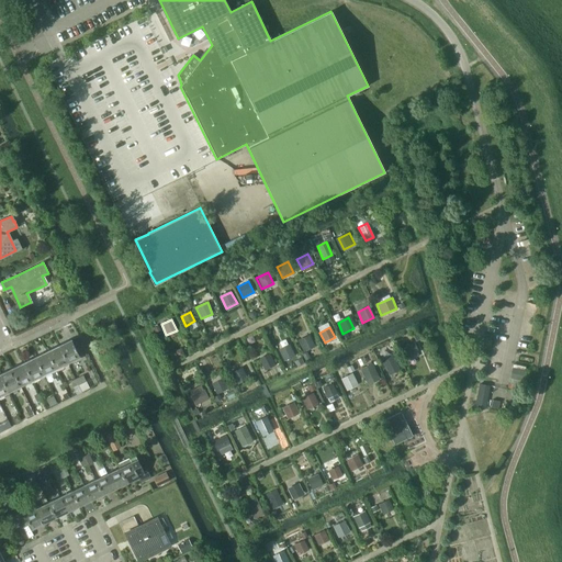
[(315,346),(310,335),(298,340),(303,352),(315,346)]
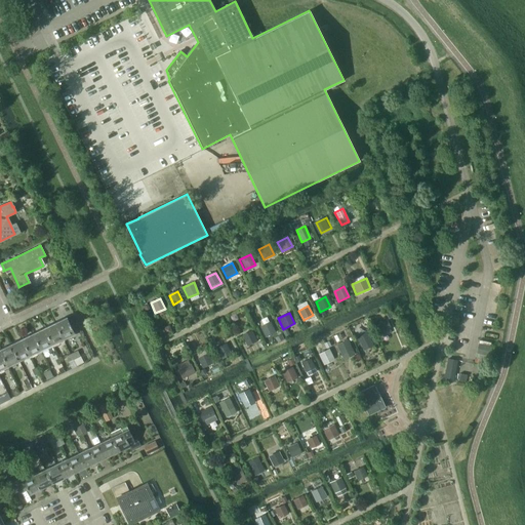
[(66,317),(54,323),(63,339),(74,334),(66,317)]
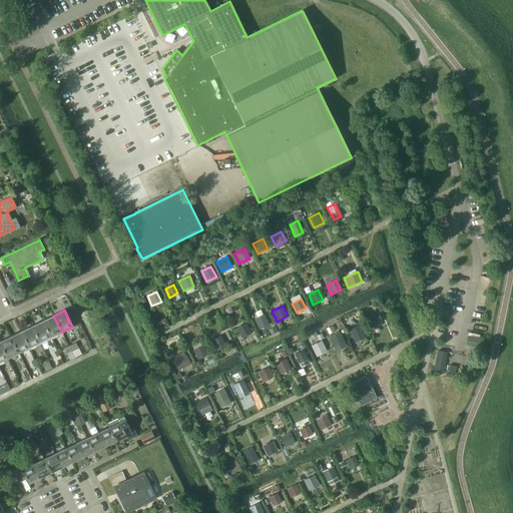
[(377,313),(367,318),(370,325),(380,320),(377,313)]
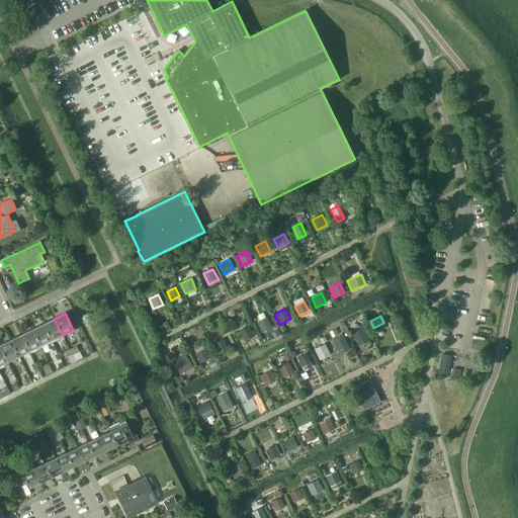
[(272,328),(266,317),(256,322),(261,333),(272,328)]
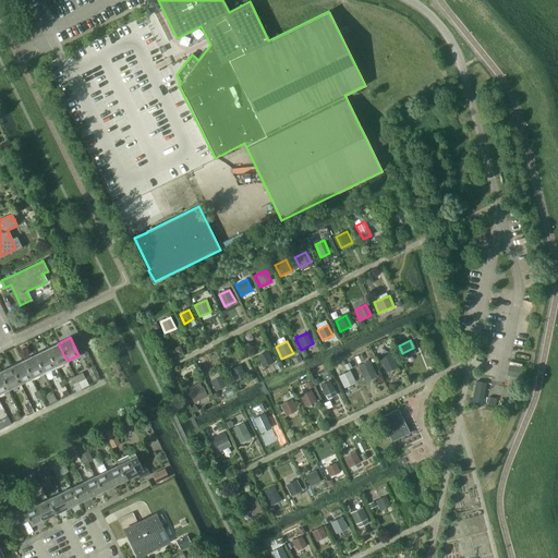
[(58,343),(46,349),(55,366),(67,361),(58,343)]
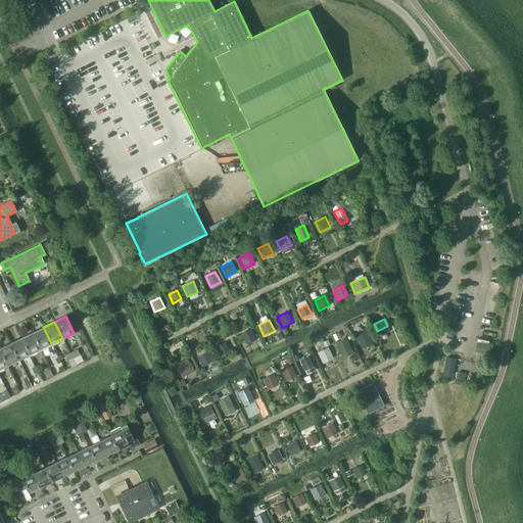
[(43,327),(33,332),(41,348),(51,343),(43,327)]
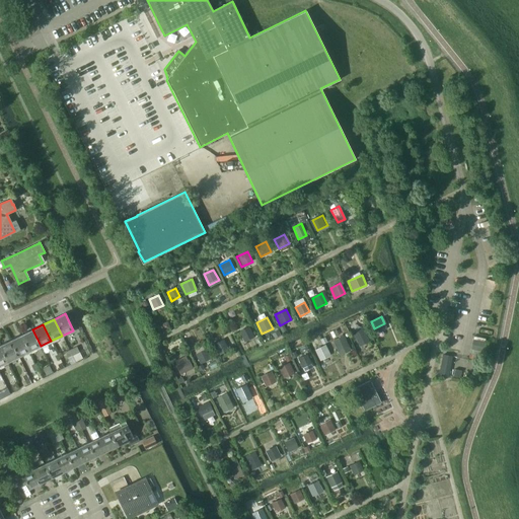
[(253,338),(248,326),(238,331),(244,342),(253,338)]
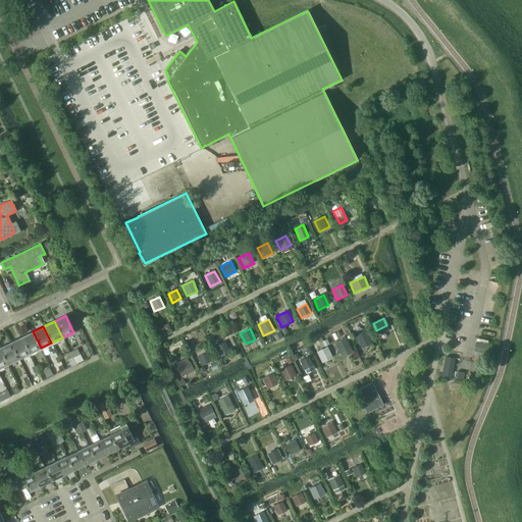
[(369,340),(364,329),(355,333),(360,344),(369,340)]
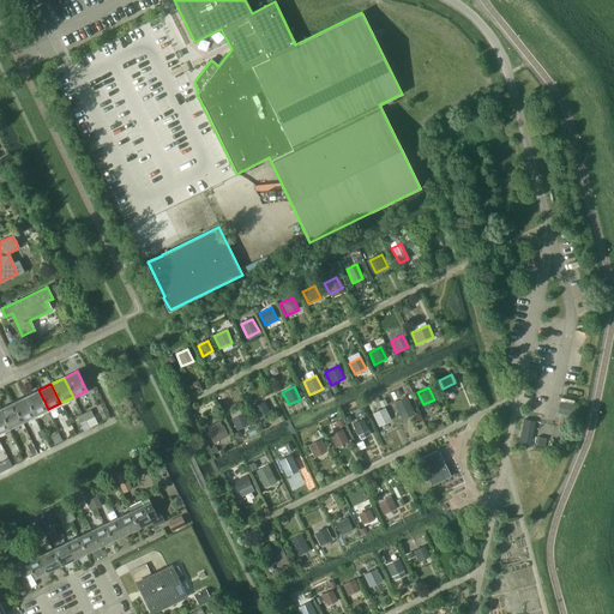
[(38,390),(25,397),(35,416),(48,409),(38,390)]
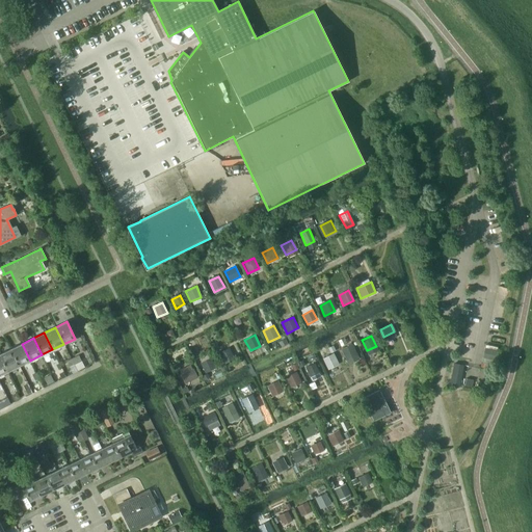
[(22,344),(10,349),(19,366),(30,361),(22,344)]
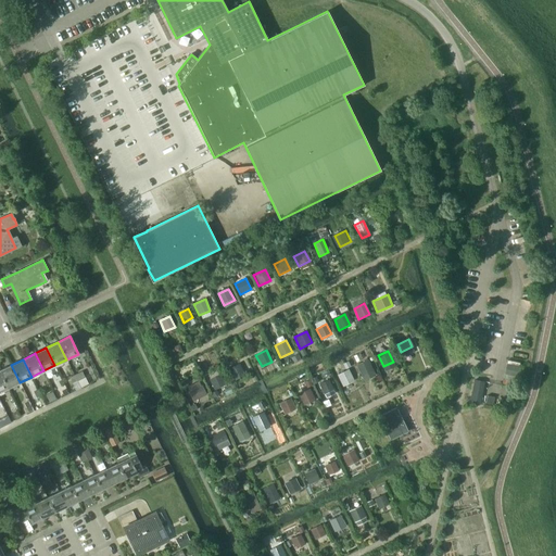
[(356,365),(362,377),(373,371),(367,359),(356,365)]
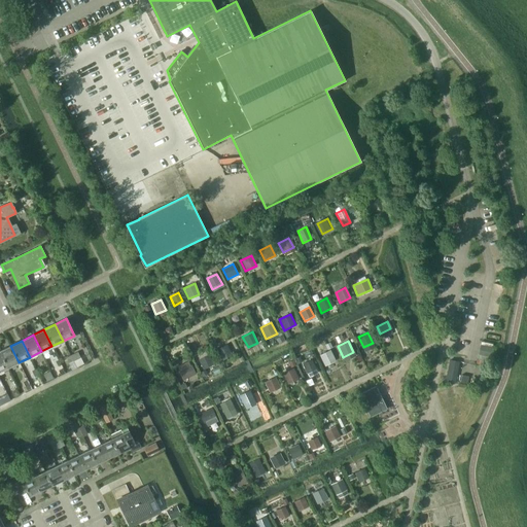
[(489,359),(493,344),(482,341),(478,356),(489,359)]
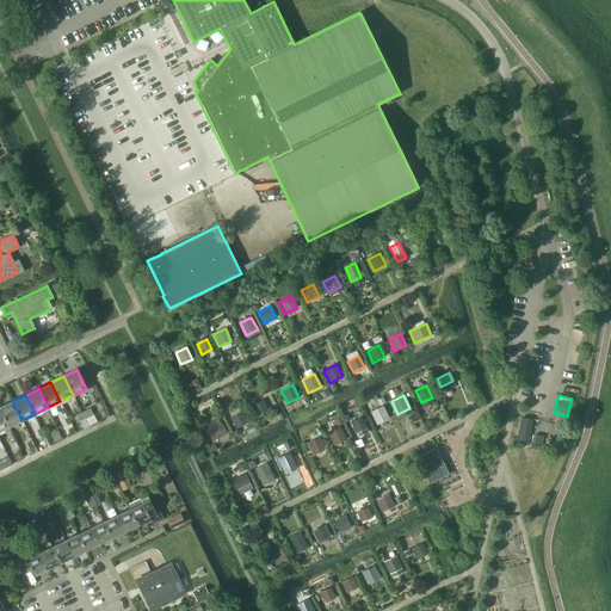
[(269,412),(263,400),(251,406),(257,418),(269,412)]
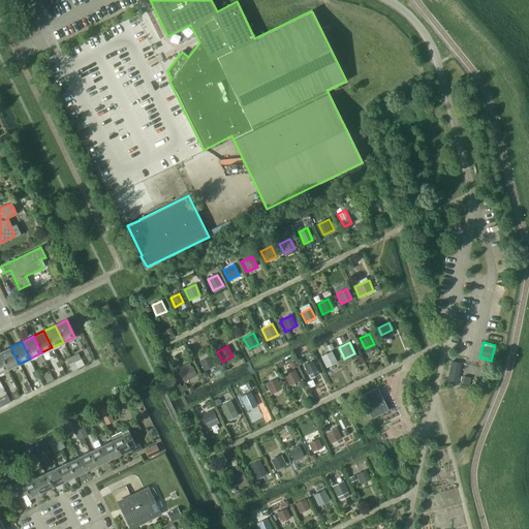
[(10,347),(0,351),(0,354),(7,369),(19,364),(10,347)]
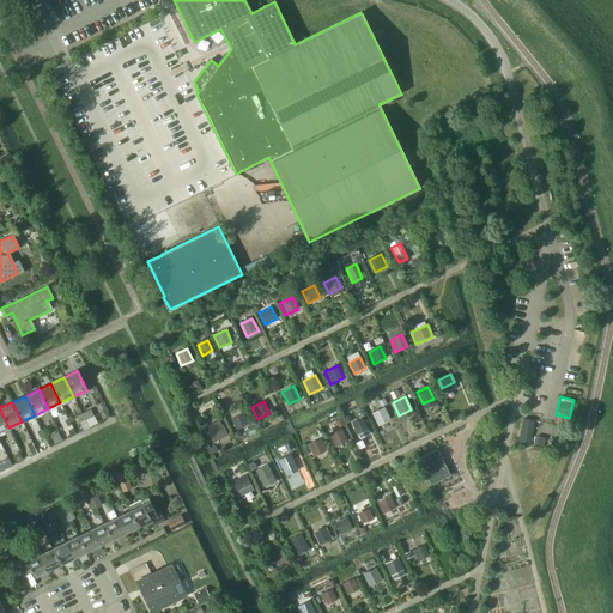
[(390,420),(384,407),(371,413),(377,426),(390,420)]
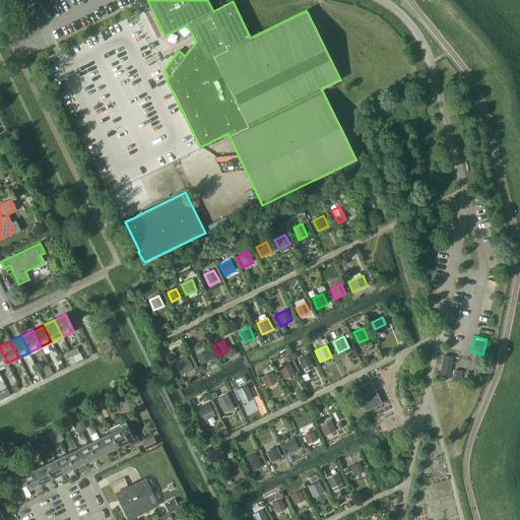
[(78,353),(79,353),(76,347),(69,351),(72,358),(75,363),(81,360),(78,353)]
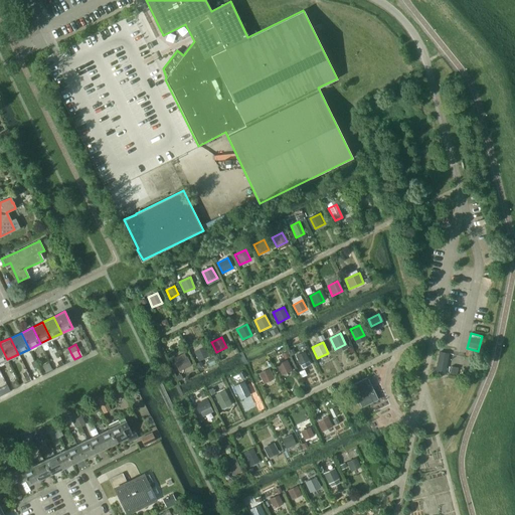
[(207,356),(203,348),(194,353),(197,360),(207,356)]
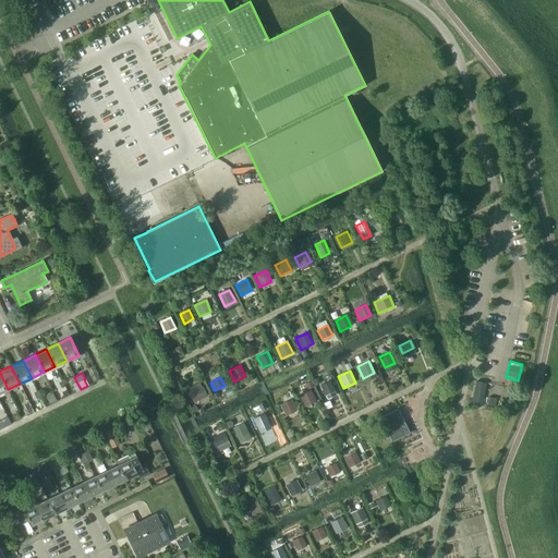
[(335,391),(329,380),(319,386),(325,396),(335,391)]
